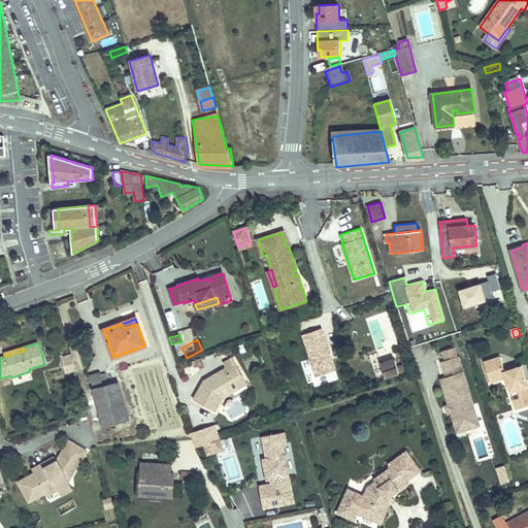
[(455,348),(443,351),(446,360),(442,362),(447,377),(441,378),(450,405),(452,404),(454,410),(452,411),(455,423),(465,420),(466,425),(479,421),(458,357),(455,348)]
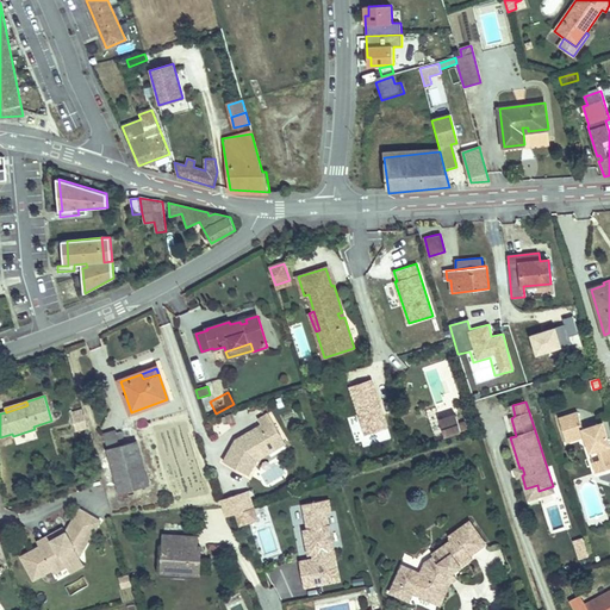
[(605,471),(609,468),(609,444),(603,423),(584,429),(578,412),(559,418),(566,442),(585,436),(590,452),(598,449),(605,471)]
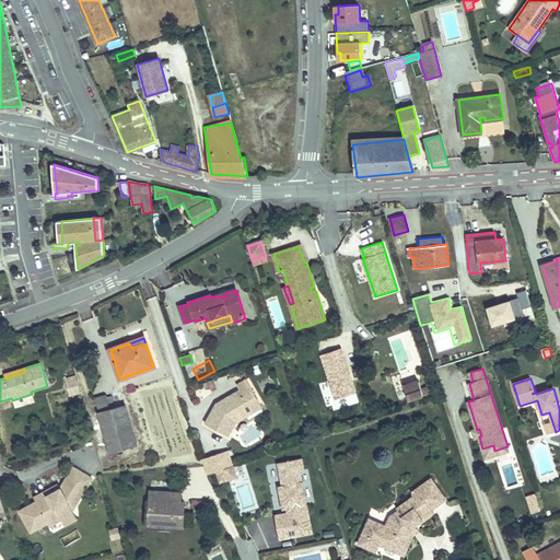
[(217,404),(206,423),(228,436),(235,422),(238,421),(236,417),(244,413),(246,417),(263,407),(247,380),(237,385),(240,391),(225,398),(228,401),(223,405),(222,400),(217,404)]
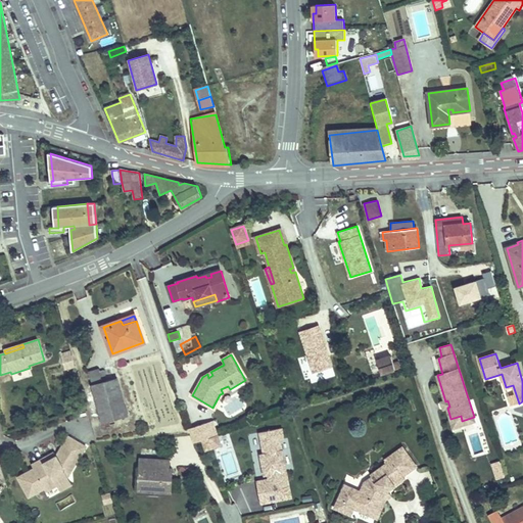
[(72,355),(63,359),(65,367),(75,364),(72,355)]
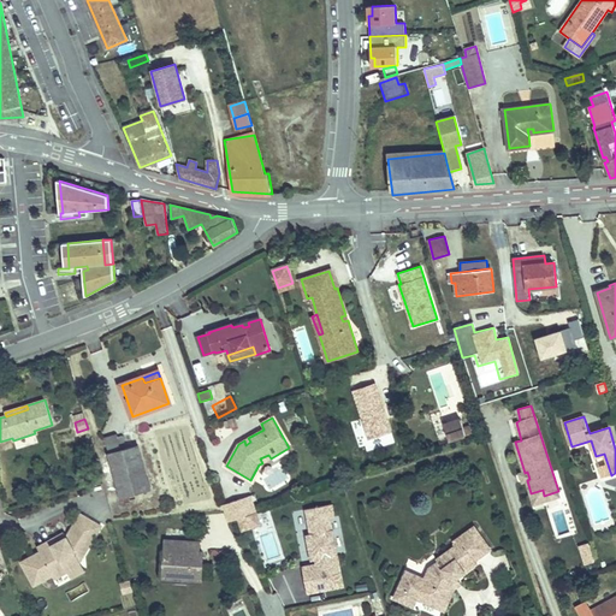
[(461,419),(444,425),(450,440),(473,433),(471,426),(463,428),(461,419)]
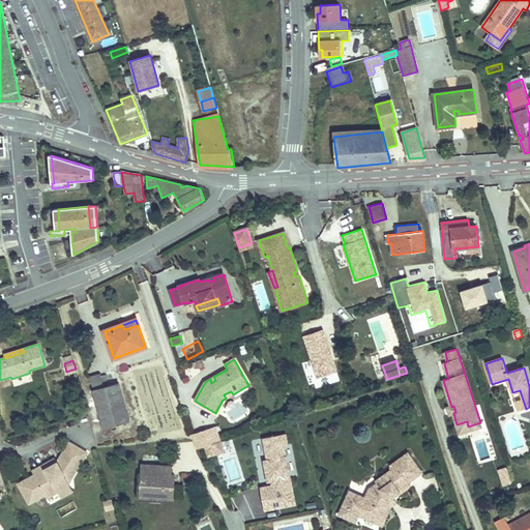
[(100,374),(90,376),(94,389),(104,387),(100,374)]
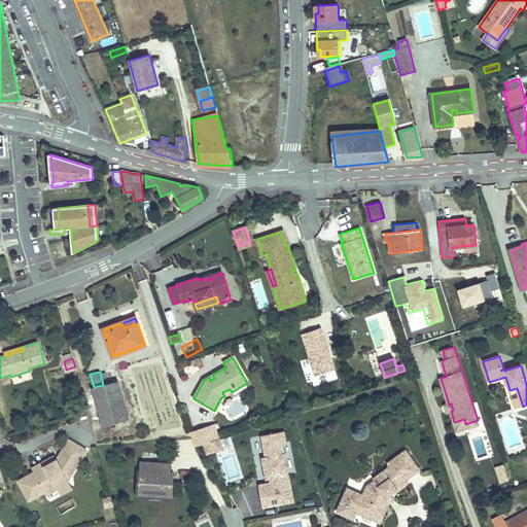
[(118,381),(93,388),(104,426),(129,419),(118,381)]
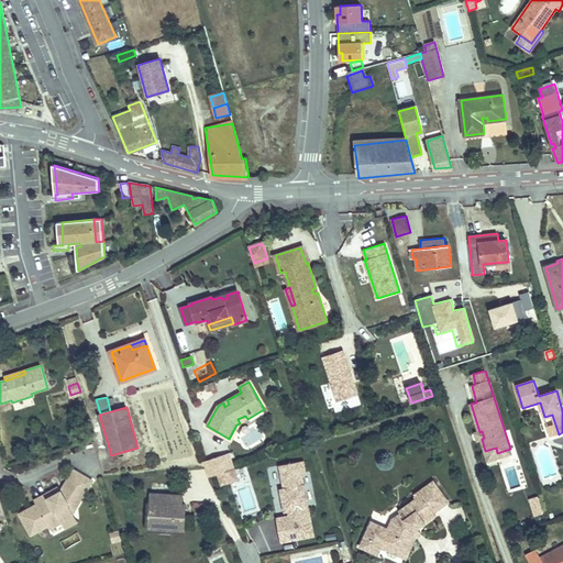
[(548,426),(551,437),(559,434),(555,423),(548,426)]
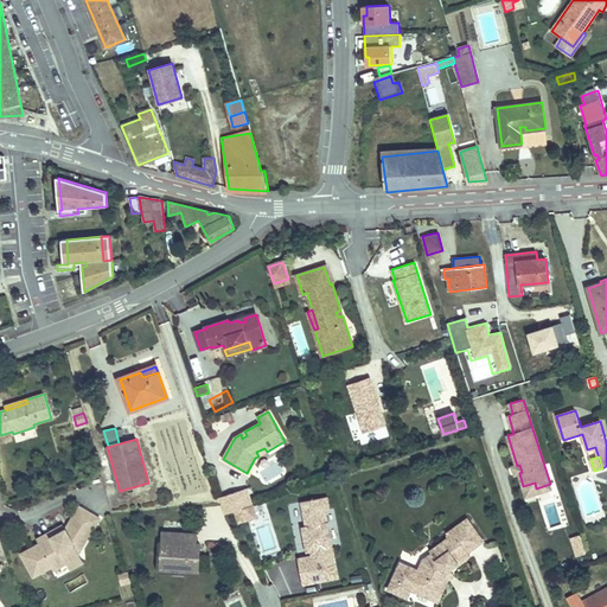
[(535,483),(523,486),(526,497),(551,490),(550,484),(536,489),(535,483)]
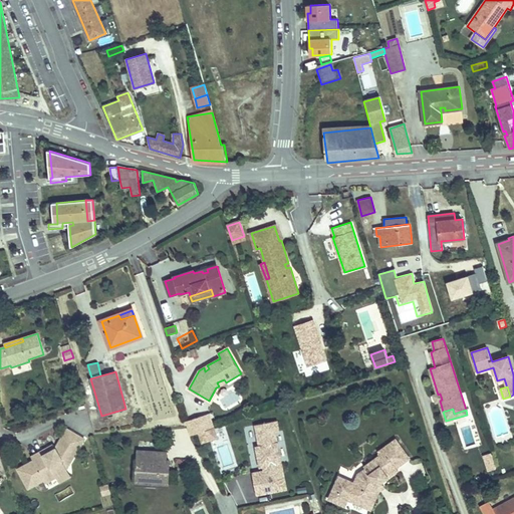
[(209,414),(202,416),(207,431),(214,428),(209,414)]
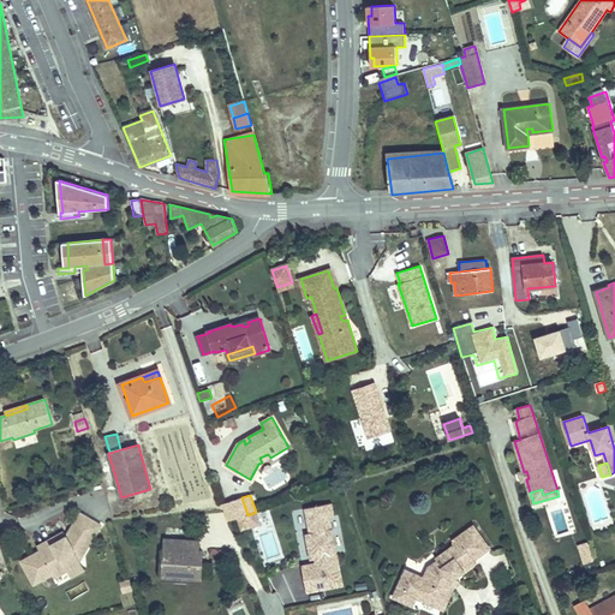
[(227,521),(238,518),(248,515),(242,497),(220,505),(221,509),(224,508),(227,521)]
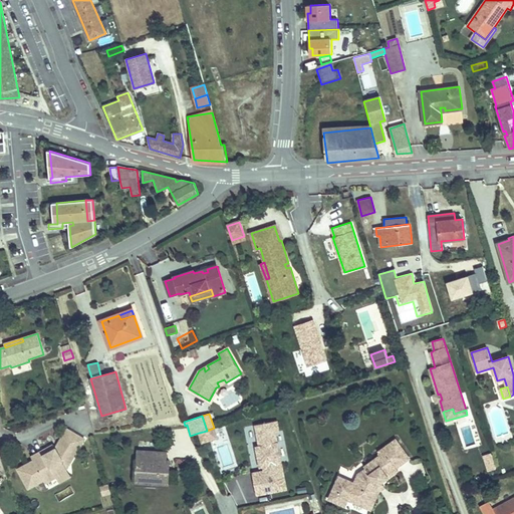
[(277,421),(255,425),(259,446),(256,447),(260,467),(263,467),(264,471),(252,473),(256,495),(287,489),(275,432),(279,432),(277,421)]
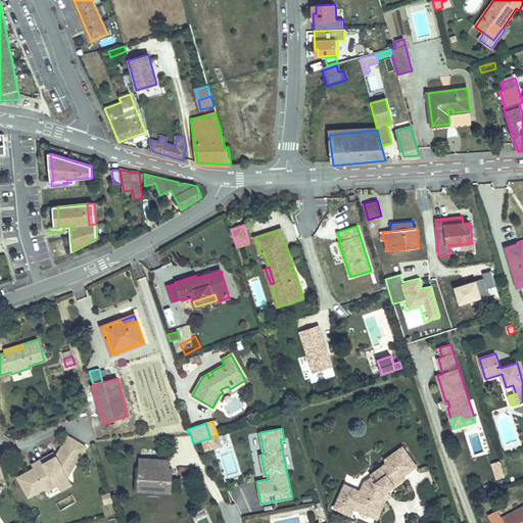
[(40,466),(35,469),(19,478),(29,496),(44,488),(46,491),(57,485),(68,478),(67,477),(86,446),(68,437),(57,457),(45,464),(46,465),(41,468),(40,466)]
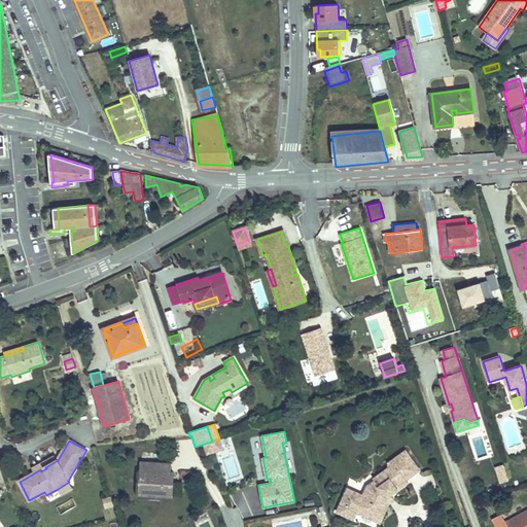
[(348,489),(338,512),(353,519),(356,512),(358,508),(378,517),(387,497),(409,482),(407,479),(419,470),(406,451),(388,463),(390,467),(374,479),(375,481),(367,486),(363,496),(348,489)]
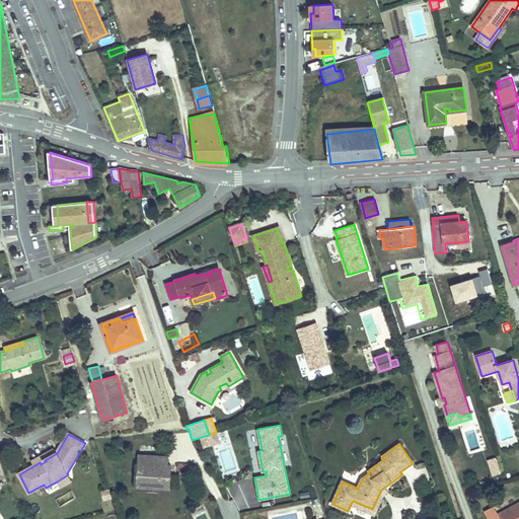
[(57,453),(54,449),(31,461),(34,465),(40,462),(41,464),(46,461),(45,460),(57,453)]
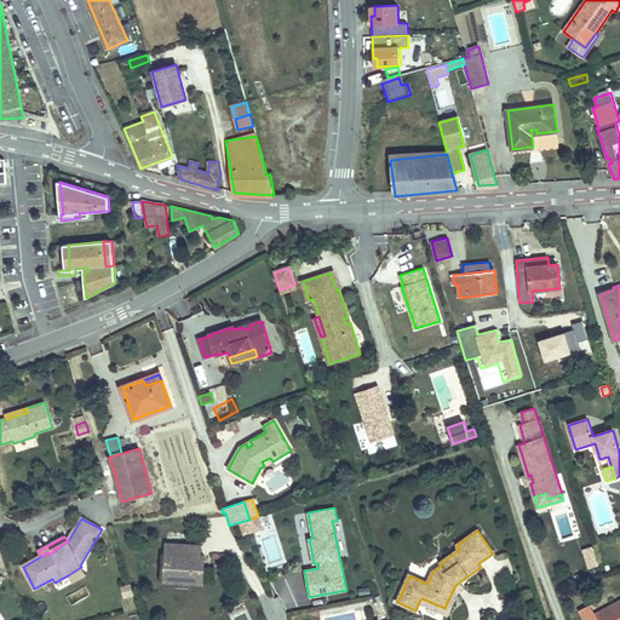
[(201,546),(167,544),(166,554),(200,556),(201,546)]
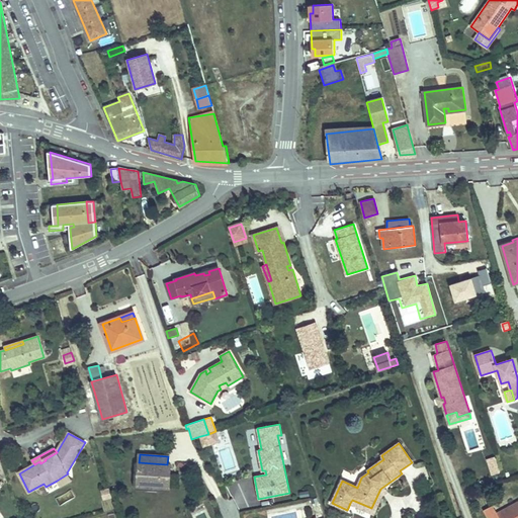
[(167,464),(139,462),(137,486),(170,488),(171,464),(167,464)]
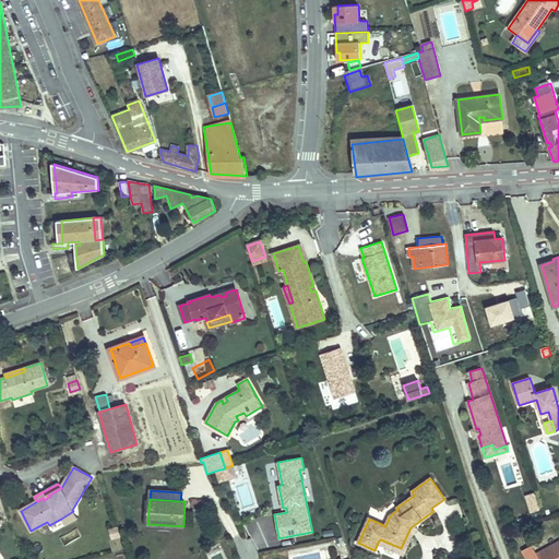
[(73,511),(61,519),(64,525),(78,518),(73,511)]
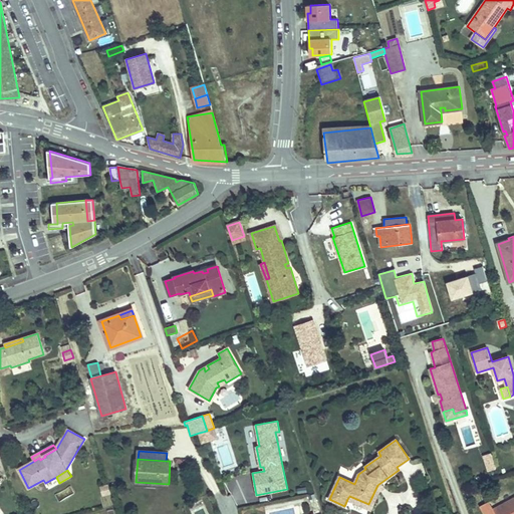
[(246,504),(256,500),(246,476),(236,480),(246,504)]
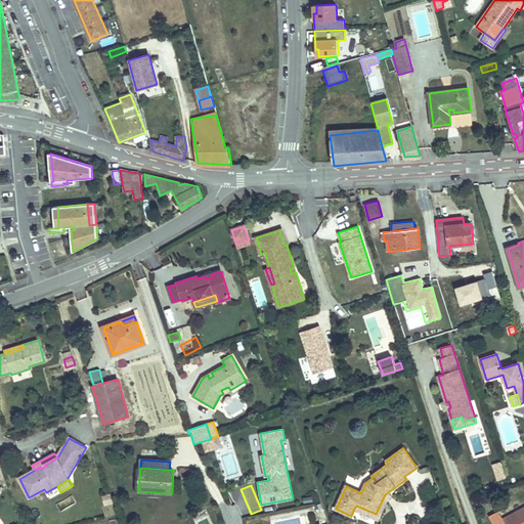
[(376,514),(356,506),(354,509),(378,519),(386,500),(392,496),(389,491),(385,494),(376,514)]
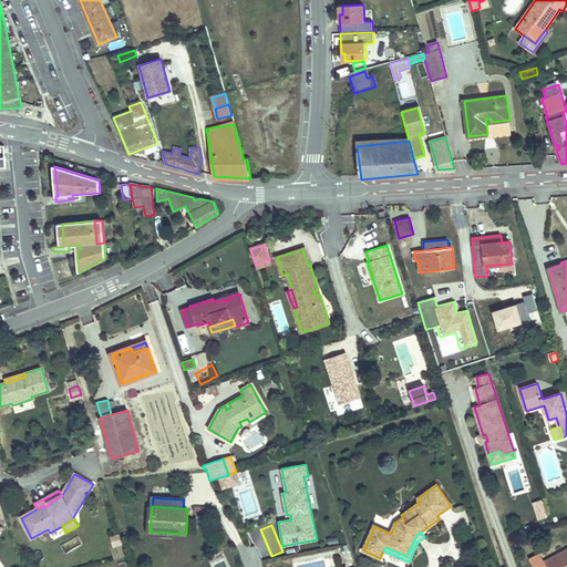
[(111,537),(114,546),(123,544),(120,535),(111,537)]
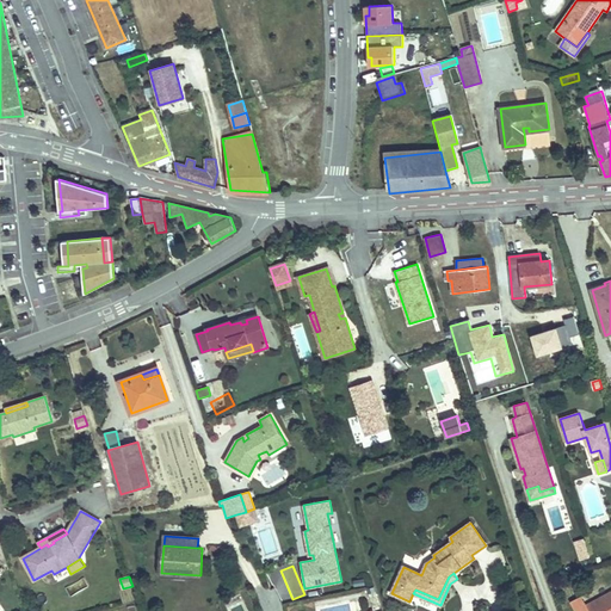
[(65,586),(69,597),(90,588),(85,578),(65,586)]
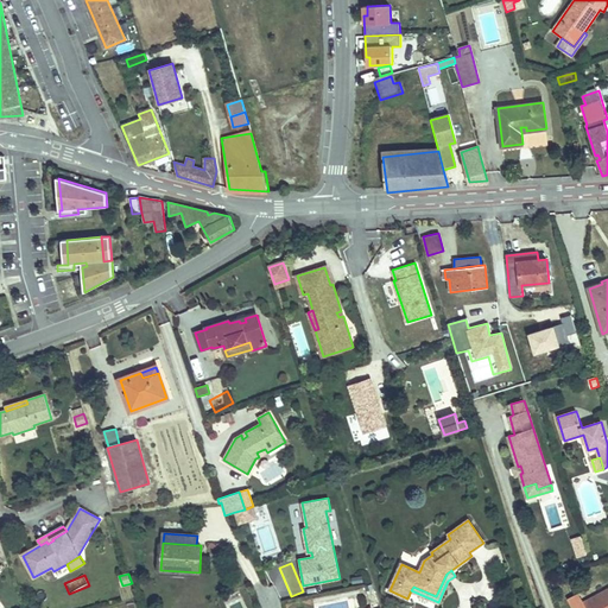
[(358,607),(361,607),(368,606),(363,593),(354,596),(358,607)]
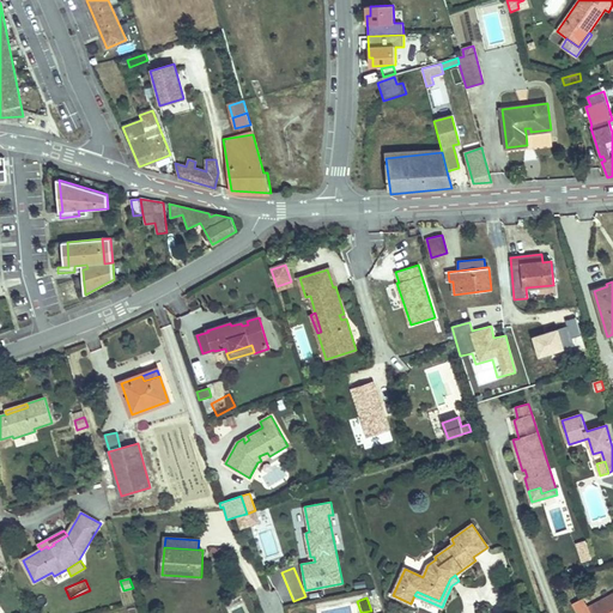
[(605,612),(612,612),(612,601),(602,607),(605,612)]
